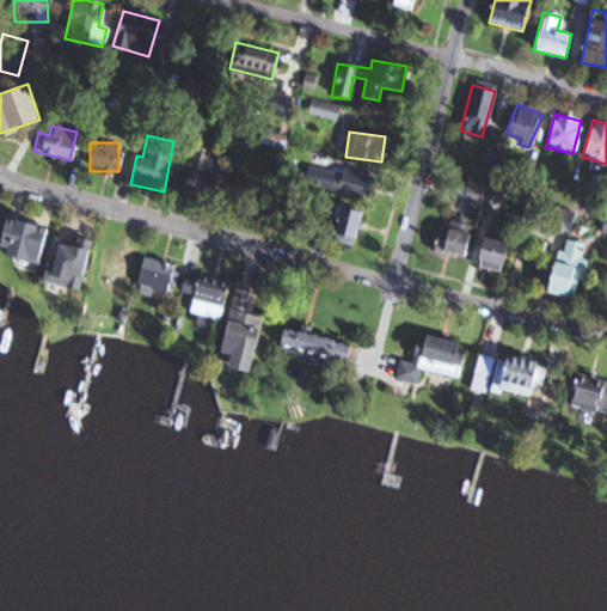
[(228,171),(206,165),(209,150),(192,146),(181,196),(198,201),(200,195),(221,201),(228,171)]
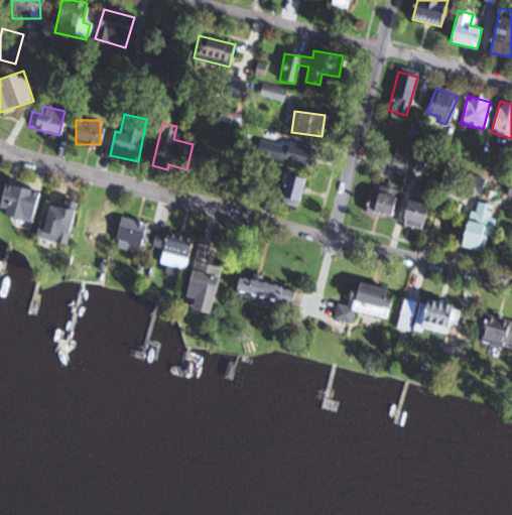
[(310,166),(313,149),(259,139),(256,156),(310,166)]
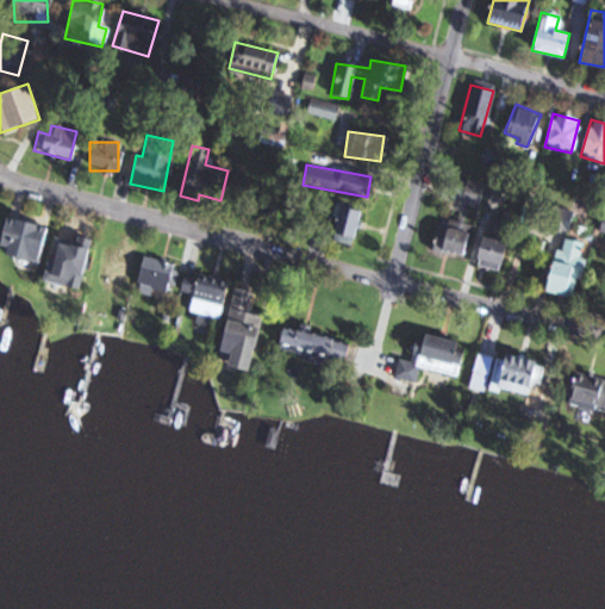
[(476,207),(481,184),(466,180),(461,204),(476,207)]
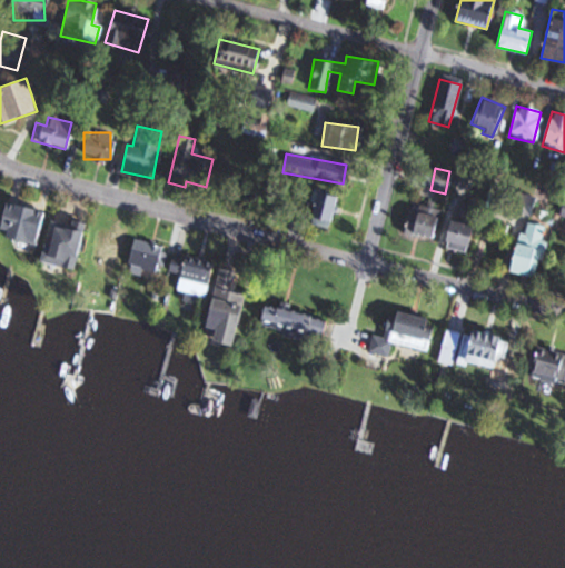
[(308,223),(328,229),(337,197),(317,192),(308,223)]
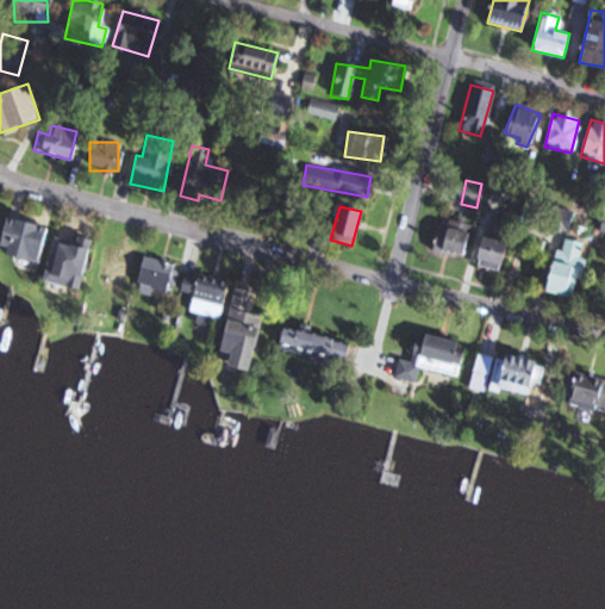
[(547,225),(567,231),(573,212),(552,206),(547,225)]
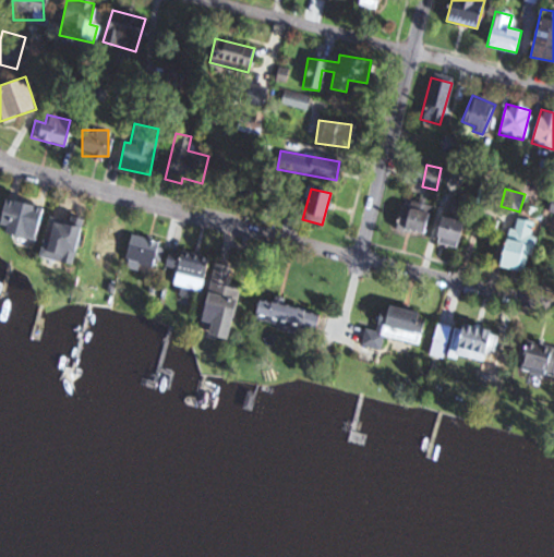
[(469,203),(447,197),(437,242),(459,246),(469,203)]
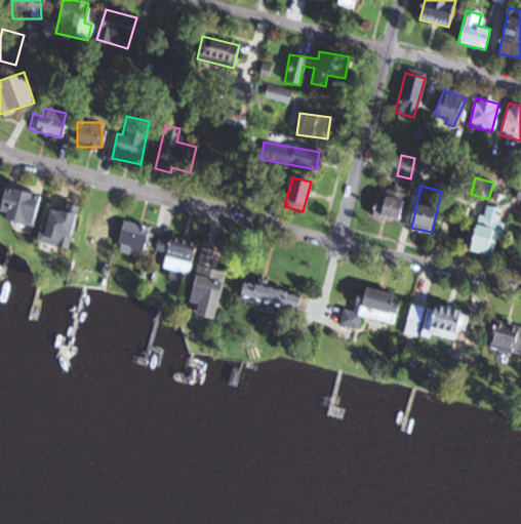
[(32,225),(40,196),(7,187),(0,211),(0,215),(32,225)]
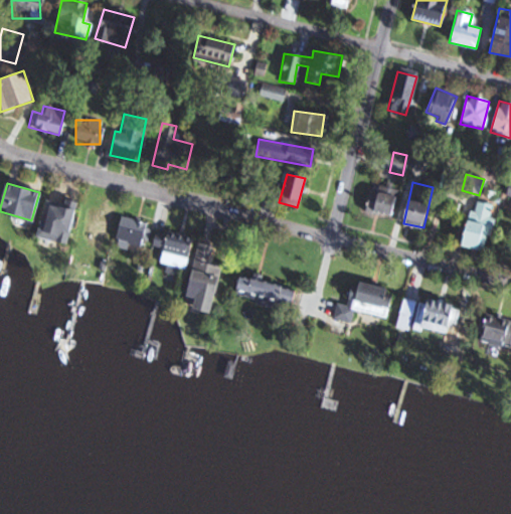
[(390,216),(396,190),(369,185),(364,211),(390,216)]
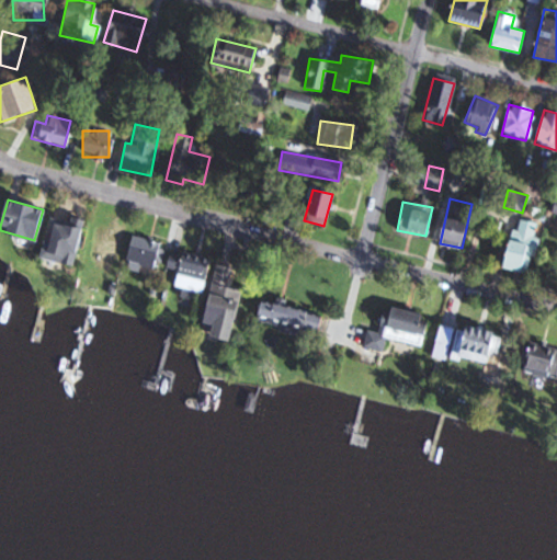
[(40,256),(71,265),(83,225),(50,215),(40,256)]
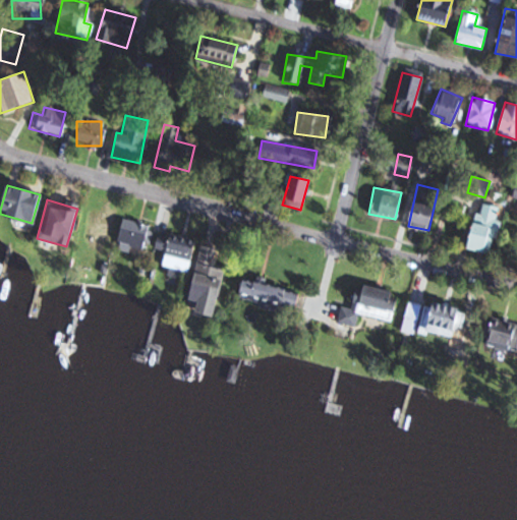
[(498,208),(478,203),(467,248),(486,252),(498,208)]
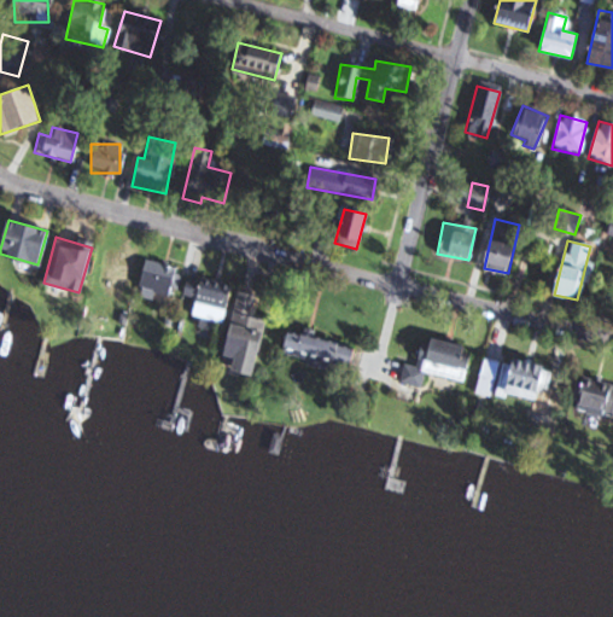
[(141,295),(174,295),(174,263),(141,263),(141,295)]
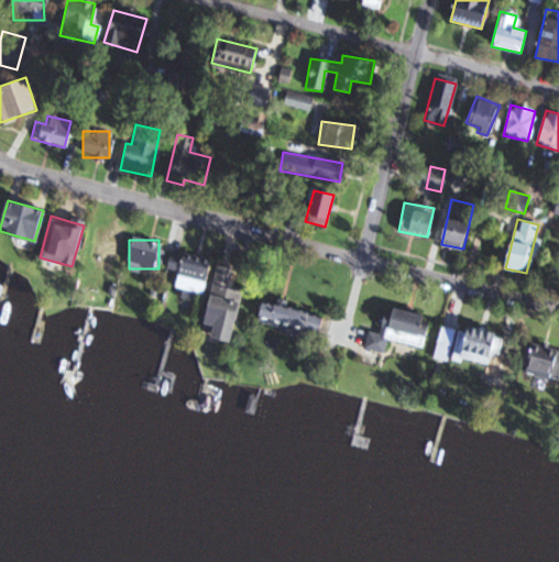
[(177,290),(205,290),(205,259),(176,259),(177,290)]
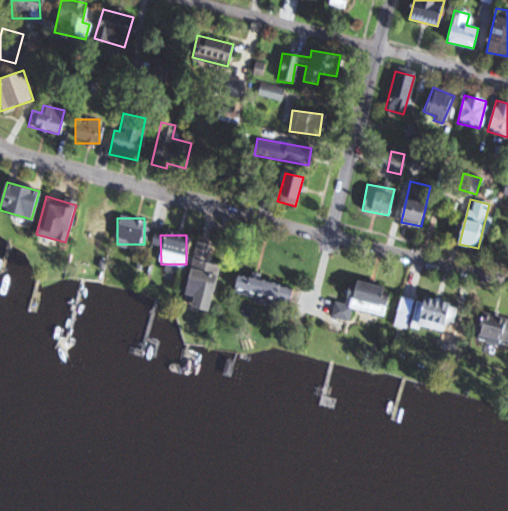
[(194,295),(191,307),(210,311),(219,264),(207,262),(211,244),(195,241),(185,293),(194,295)]
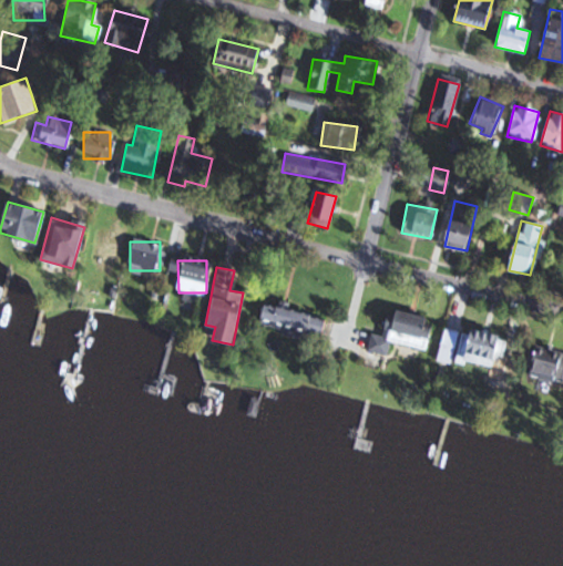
[(265,302),(259,326),(319,342),(326,319),(265,302)]
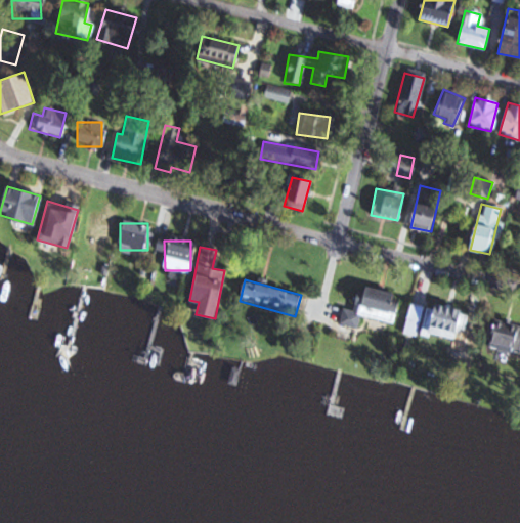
[(359,316),(390,323),(398,295),(359,286),(352,311),(341,308),(337,324),(356,330),(359,316)]
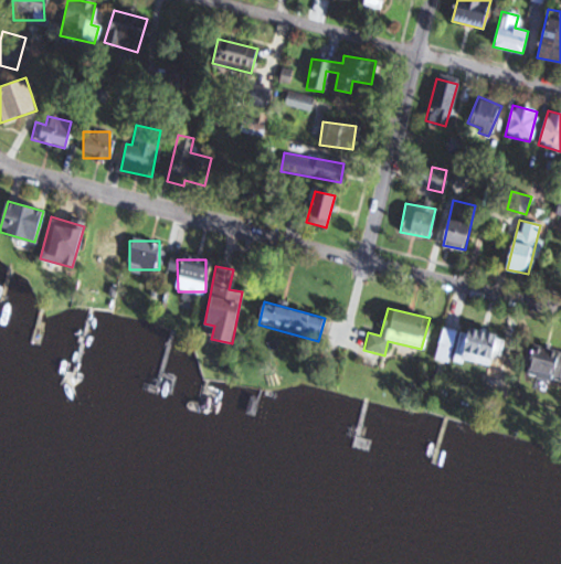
[(458,328),(453,361),(494,368),(499,334),(458,328)]
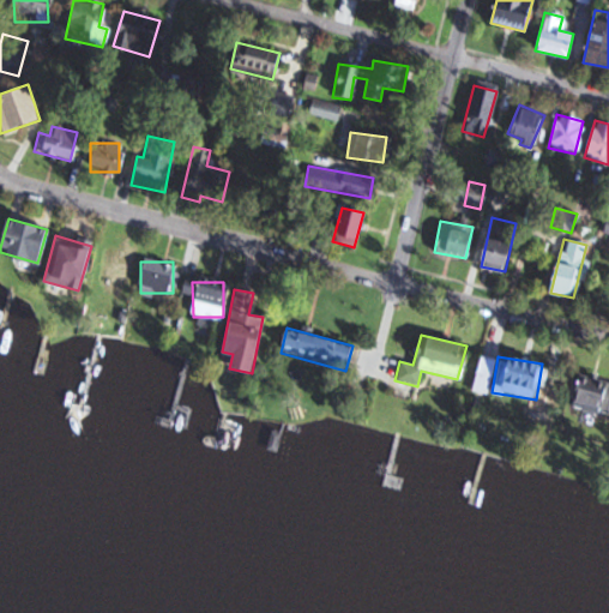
[(608,380),(577,374),(570,407),(608,415),(608,380)]
